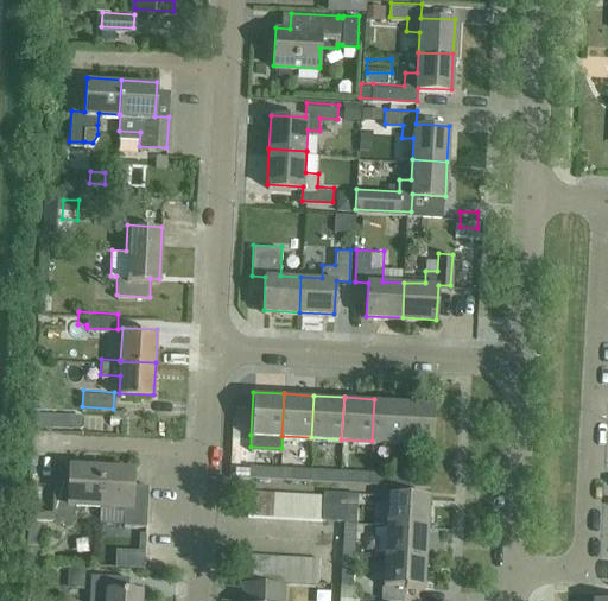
[(372,441),(401,442),(404,400),(374,399),(372,441)]
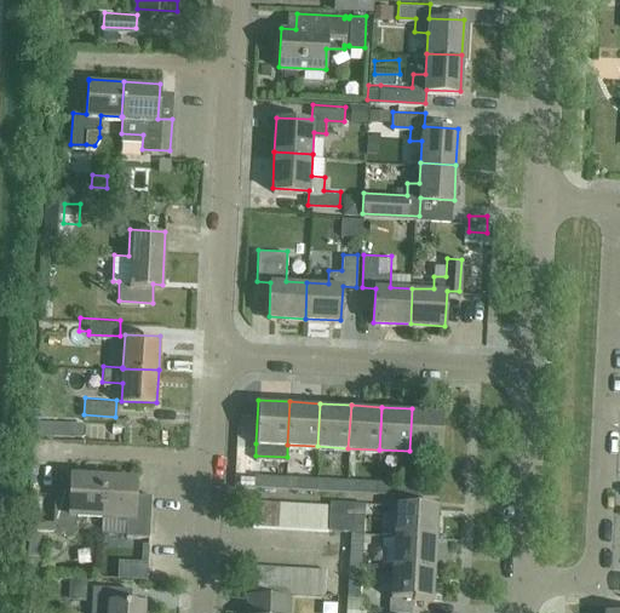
[(412,408),(409,451),(441,453),(443,410),(412,408)]
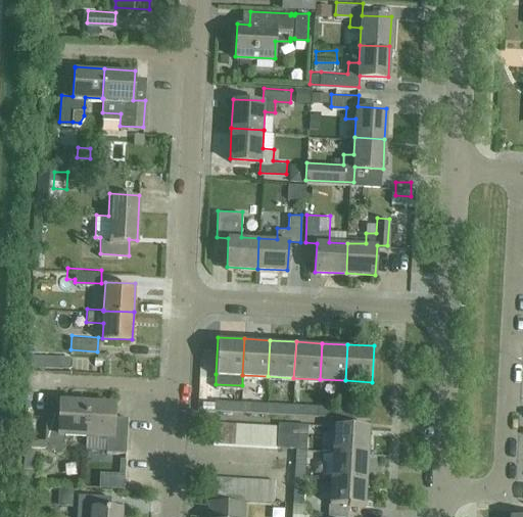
[(240,410),(241,400),(215,397),(215,408),(240,410)]
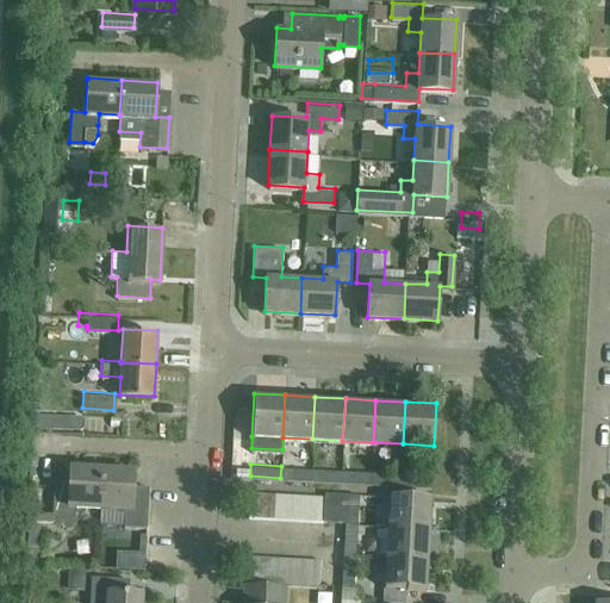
[(75,504),(100,505),(103,467),(70,466),(70,480),(54,479),(51,521),(74,522),(75,504)]
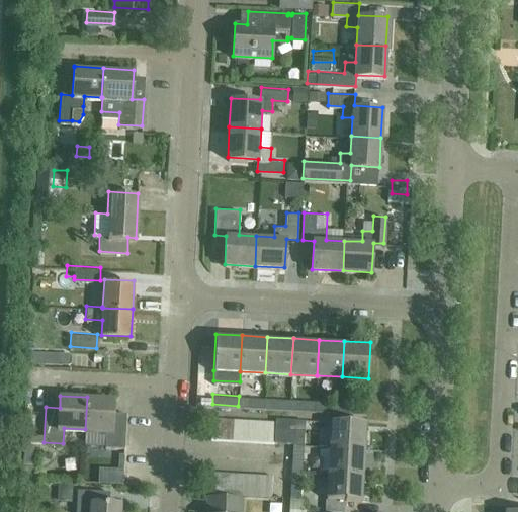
[(263,407),(264,397),(239,396),(238,406),(263,407)]
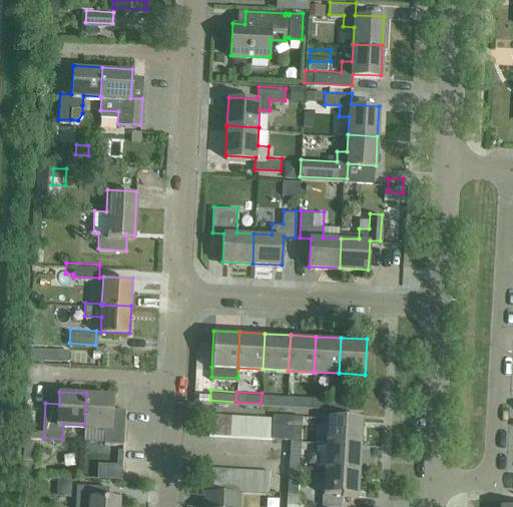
[(86,393),(84,425),(104,426),(103,441),(122,442),(124,407),(111,406),(112,395),(86,393)]
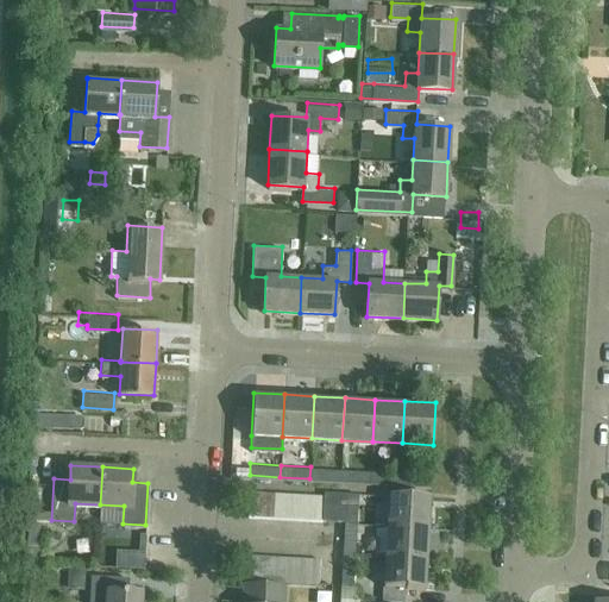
[(309,478),(340,481),(340,469),(311,466),(309,478)]
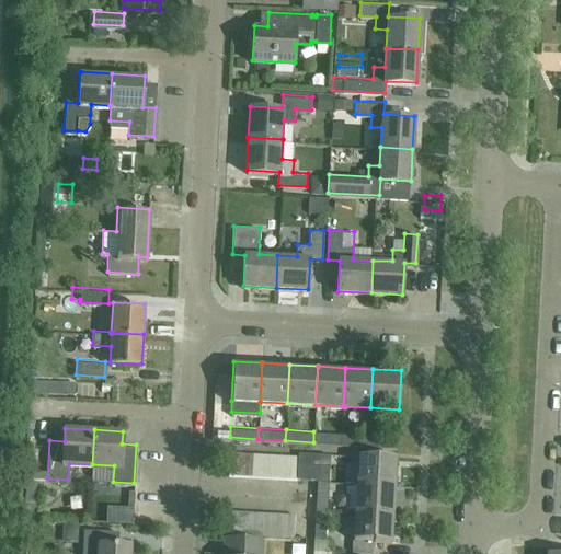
[(341,443),(341,433),(313,431),(313,442),(341,443)]
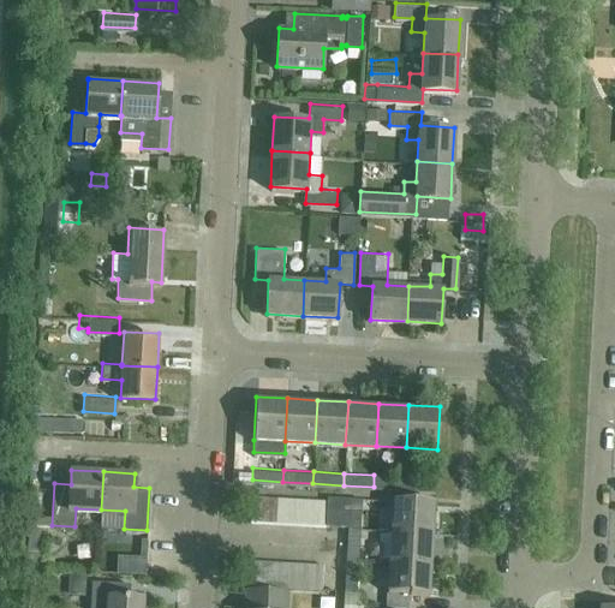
[(374,487),(404,488),(404,476),(374,475),(374,487)]
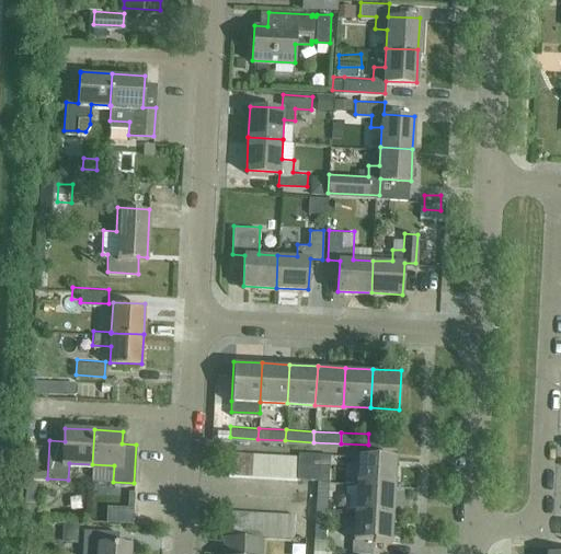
[(368,434),(368,445),(396,447),(397,436),(368,434)]
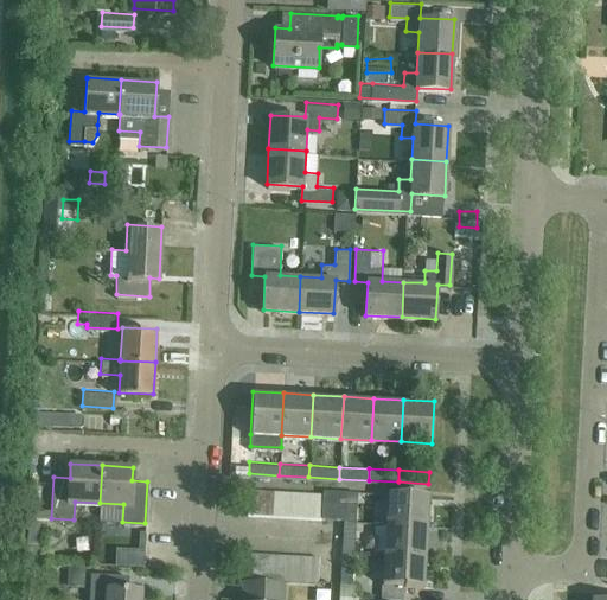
[(246,511),(259,511),(261,487),(247,486),(246,511)]
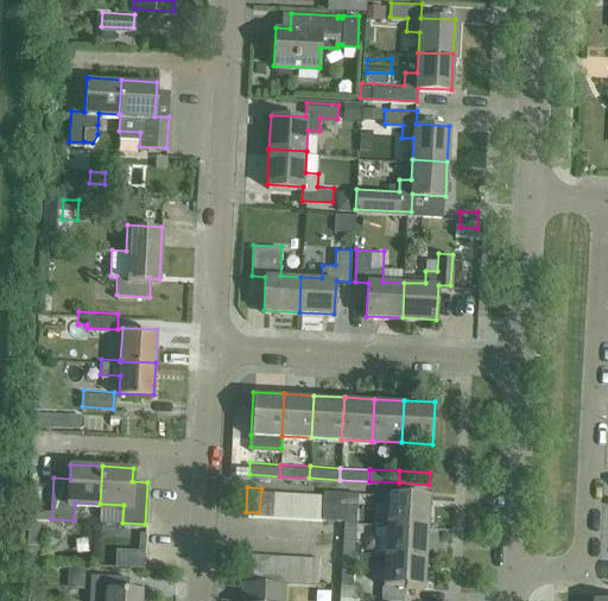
[(259,512),(272,513),(273,488),(261,488),(259,512)]
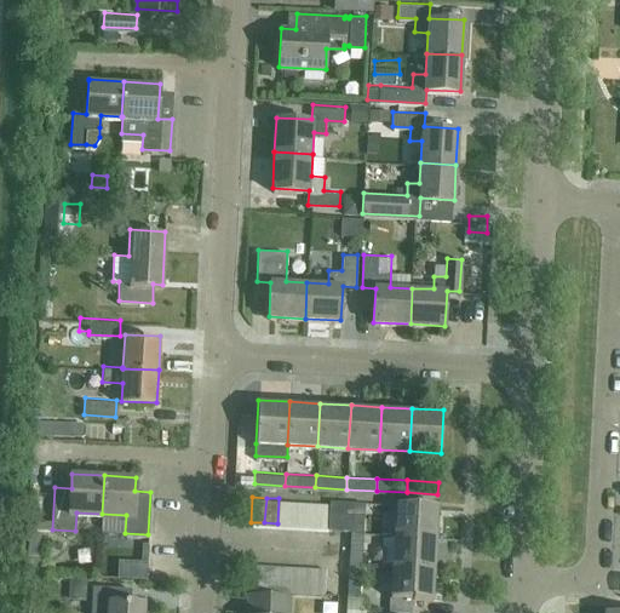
[(277,523),(290,523),(291,499),(279,498),(277,523)]
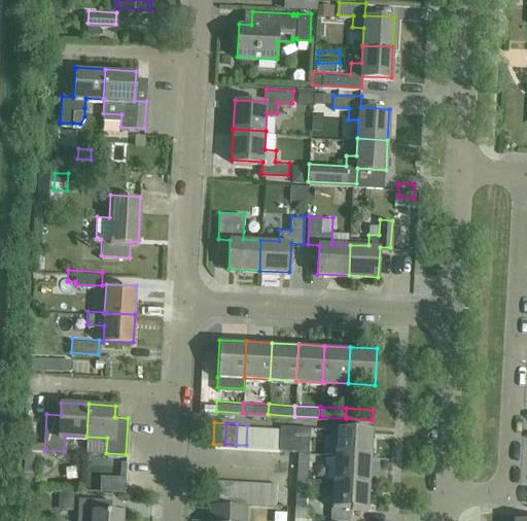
[(279,447),(297,448),(300,424),(280,423),(280,426),(279,447)]
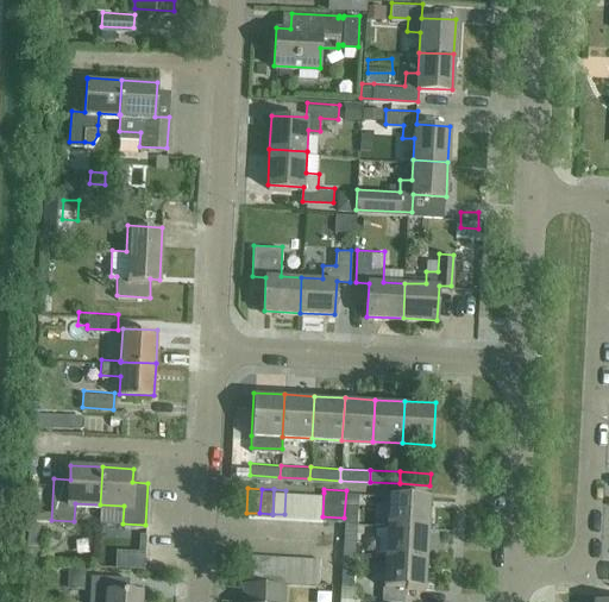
[(284,514),(296,515),(299,490),(286,490),(284,514)]
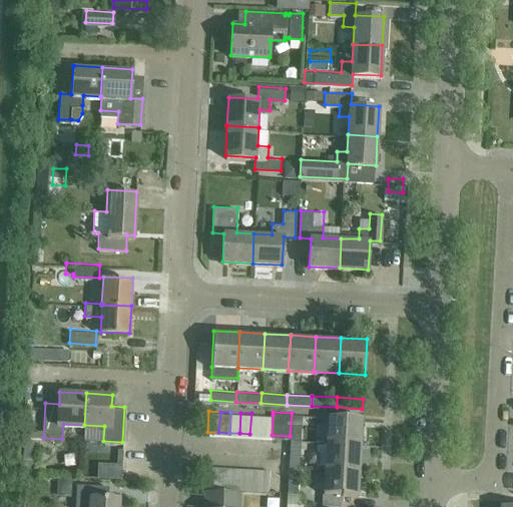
[(249,434),(261,435),(262,414),(251,413),(249,434)]
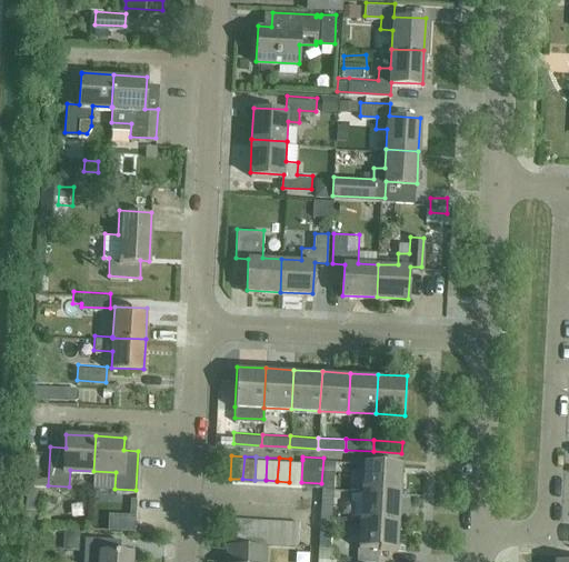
[(321,487),(332,487),(335,459),(323,458),(321,483),(321,487)]
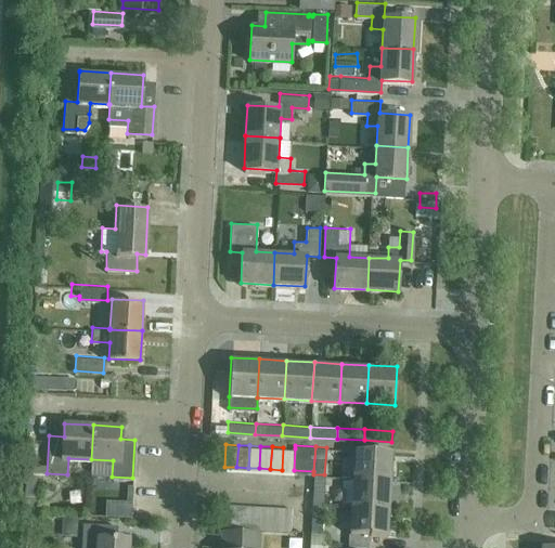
[(282,470),(294,470),(295,448),(283,447),(282,470)]
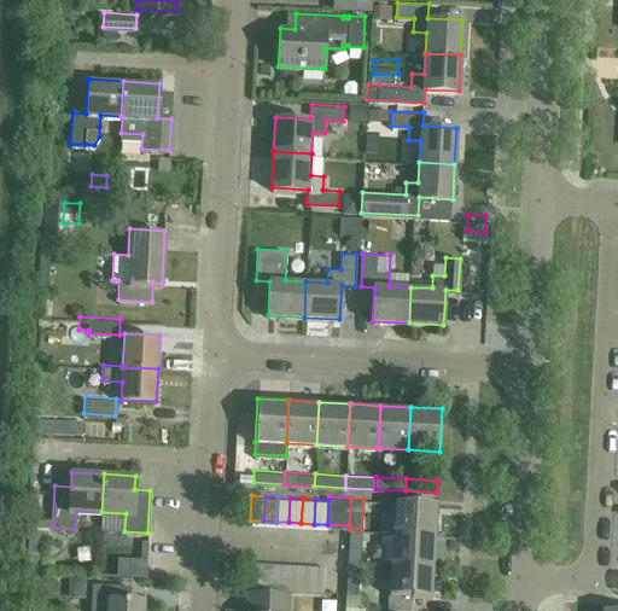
[(394,500),(392,531),(435,534),(437,502),(394,500)]
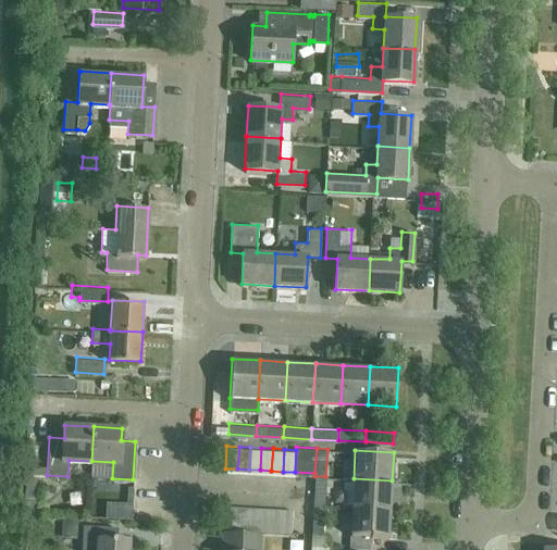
[(41,497),(42,475),(25,474),(24,510),(39,511),(39,497),(41,497)]
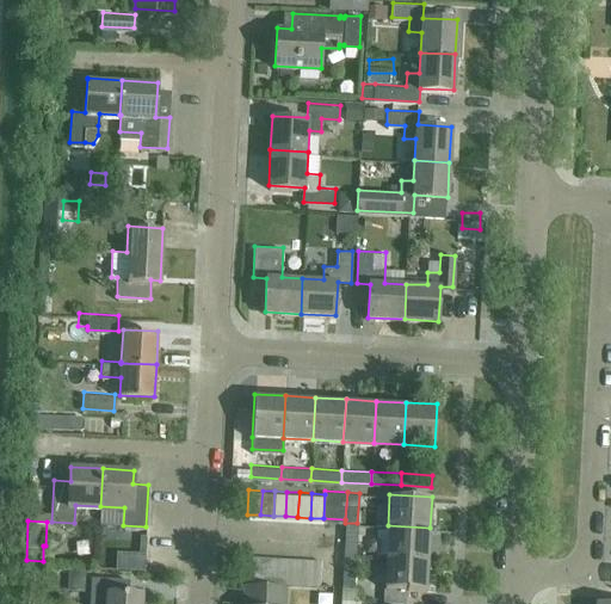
[(345,523),(344,553),(356,554),(357,523),(345,523)]
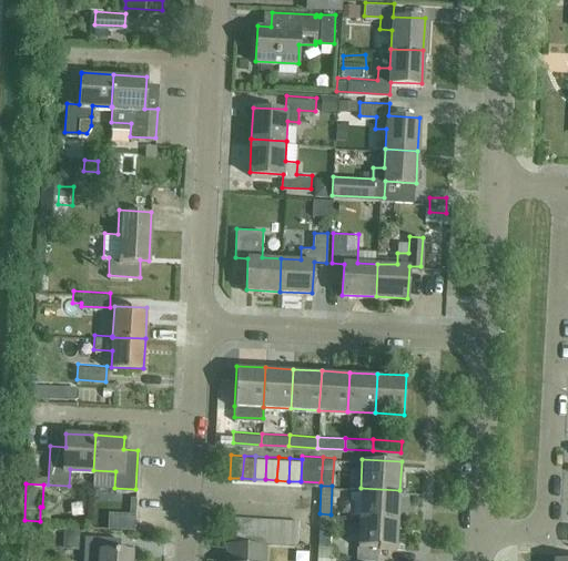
[(361,488),(358,516),(398,518),(399,490),(361,488)]
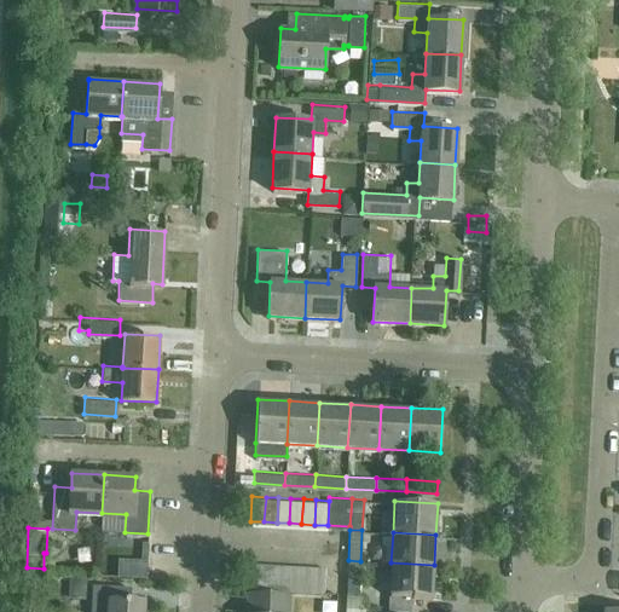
[(248,584),(324,589),(325,565),(249,560),(248,575),(248,584)]
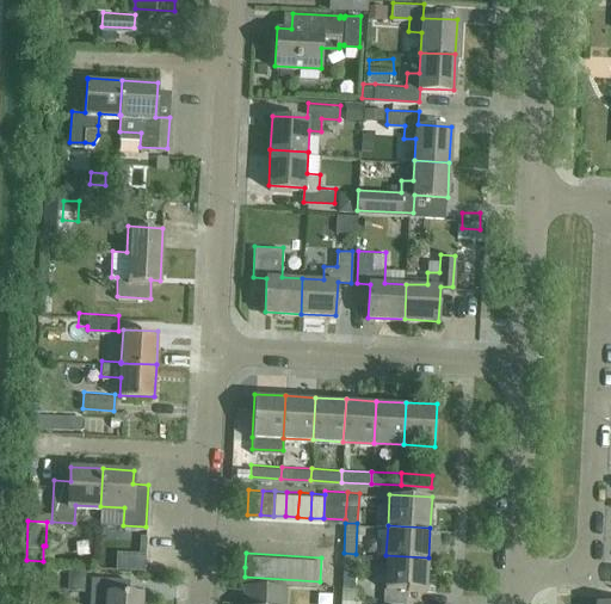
[(353,584),(356,554),(344,553),(341,583),(353,584)]
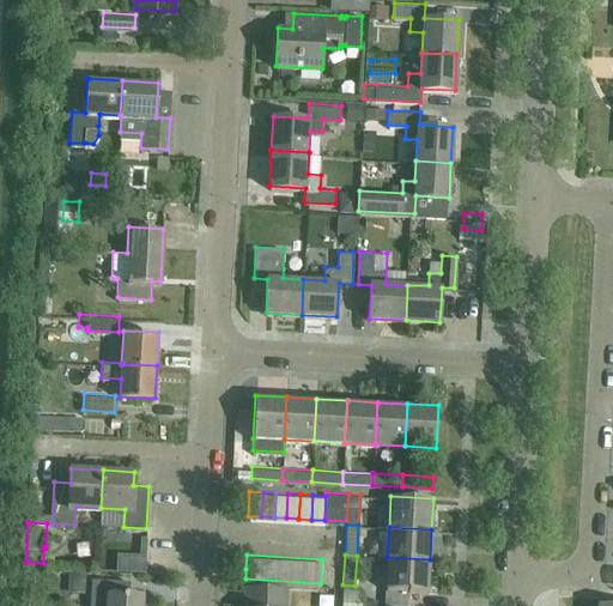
[(430,559),(387,557),(386,588),(408,589),(428,591),(430,559)]
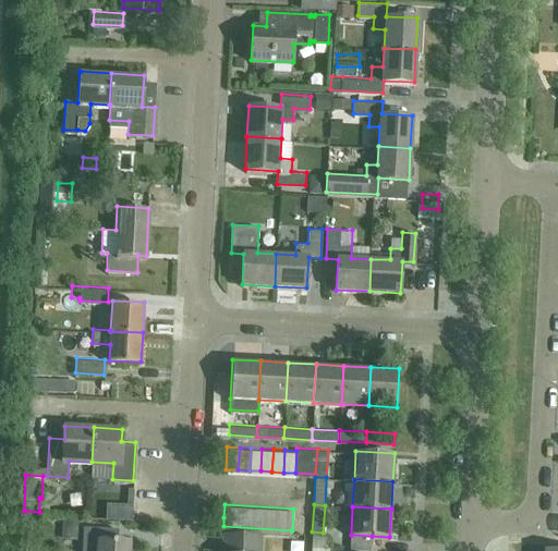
[(130,550),(131,539),(118,539),(118,526),(83,524),(82,550),(130,550)]
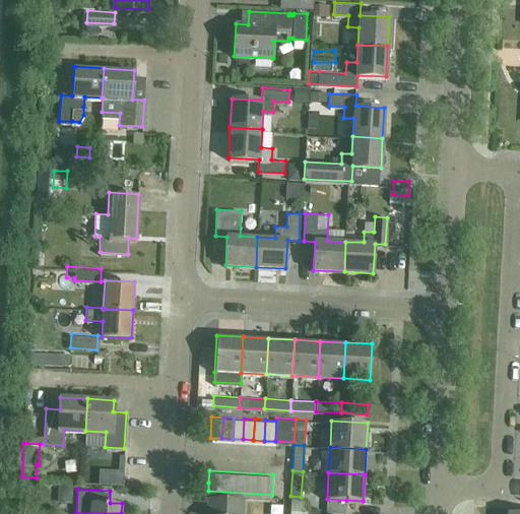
[(207,496),(205,513),(242,513),(243,498),(207,496)]
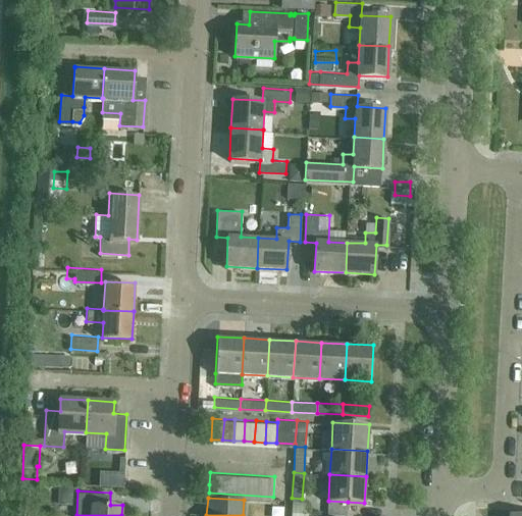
[(325,501),(324,512),(347,513),(348,502),(328,501),(325,501)]
